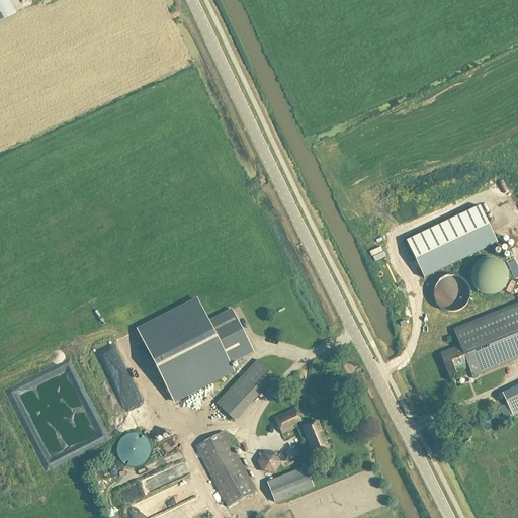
[(0,0),(0,19),(14,12),(8,0),(0,0)]
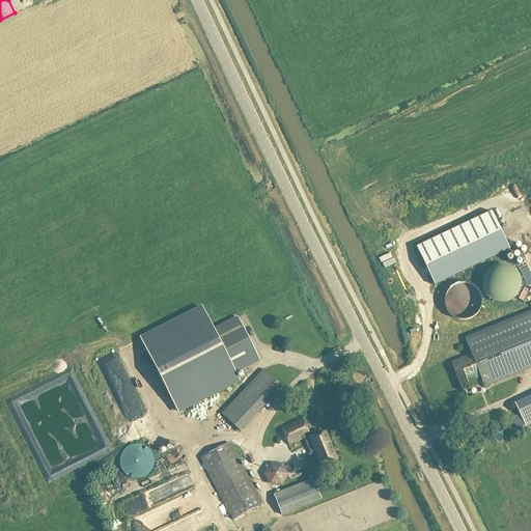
[(492,212),(416,247),(434,285),(509,249),(492,212)]
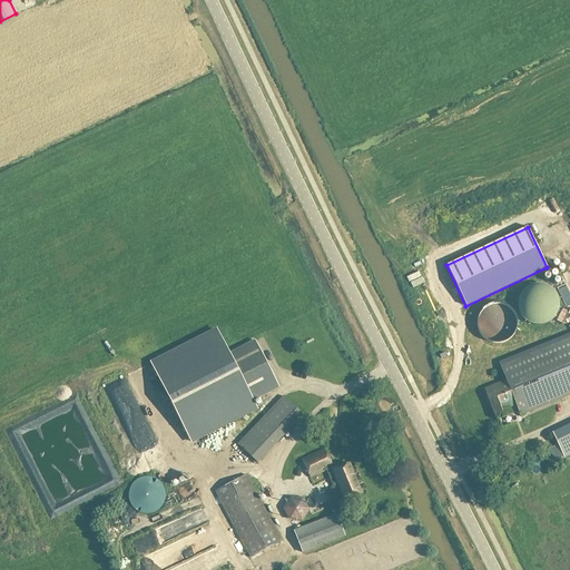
[(229,352),(218,330),(151,363),(190,441),(257,408),(254,400),(278,387),(254,340),(229,352)]
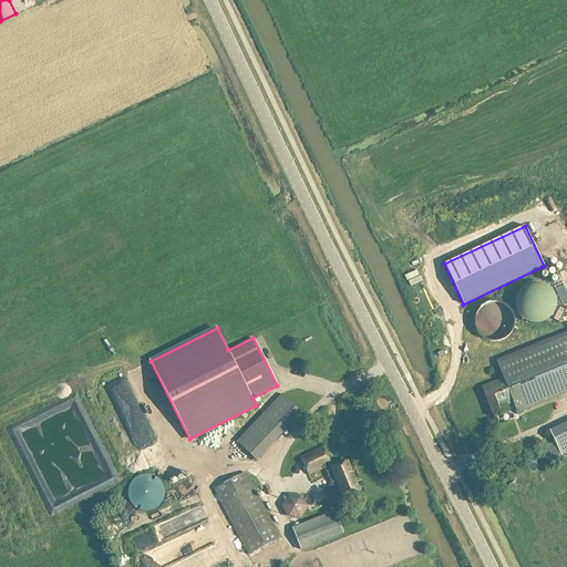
[(517,413),(558,397),(566,393),(566,333),(496,362),(503,379),(482,388),(494,418),(508,411),(506,405),(513,402),(517,413)]
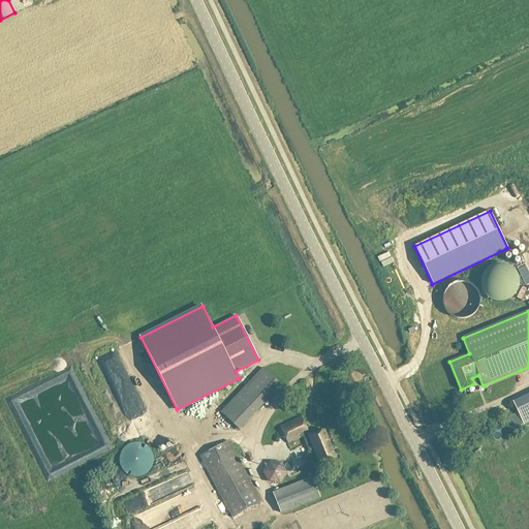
[(103,355),(122,397),(135,391),(117,349),(103,355)]
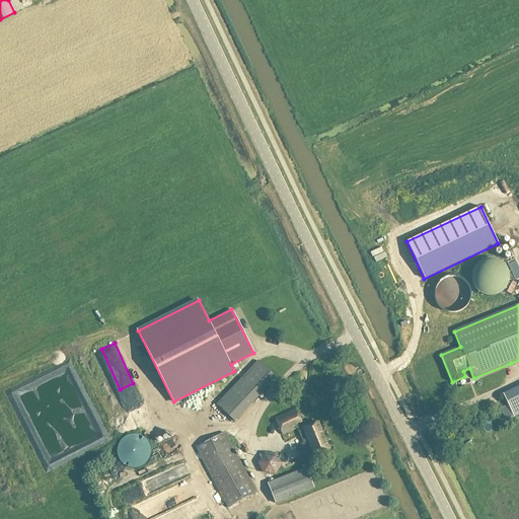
[(234,423),(275,378),(256,361),(216,405),(234,423)]
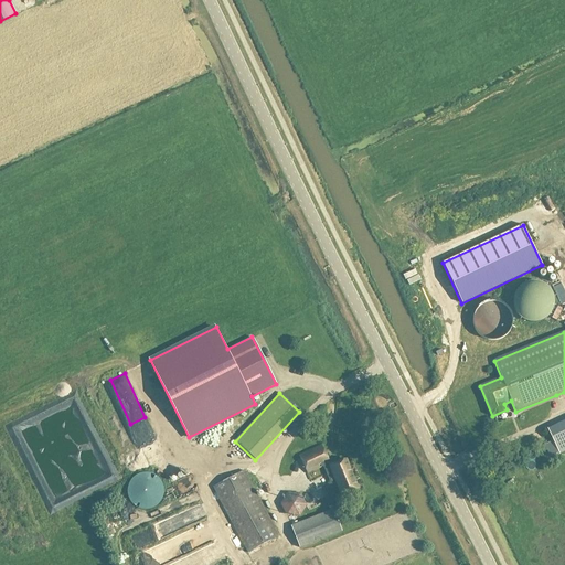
[(564,420),(547,430),(558,454),(564,450),(564,420)]
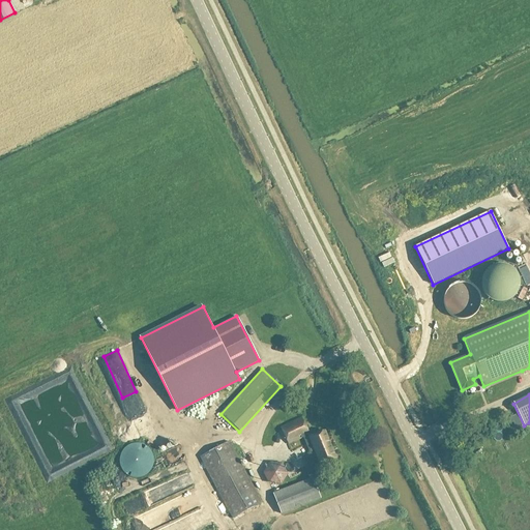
[(301,418),(281,429),(288,444),(302,438),(310,455),(302,459),(306,466),(318,460),(320,464),(335,458),(324,432),(311,438),(308,435),(308,433),(301,418)]
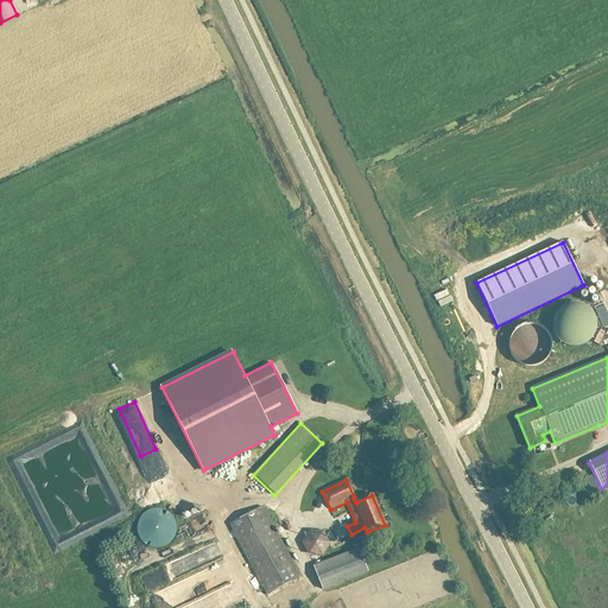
[(266,595),(299,577),(261,507),(228,525),(266,595)]
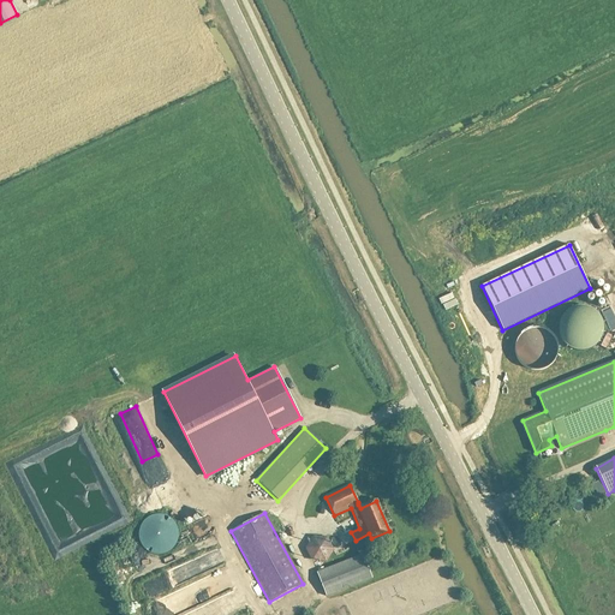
[(344,517),(348,527),(357,524),(352,514),(344,517)]
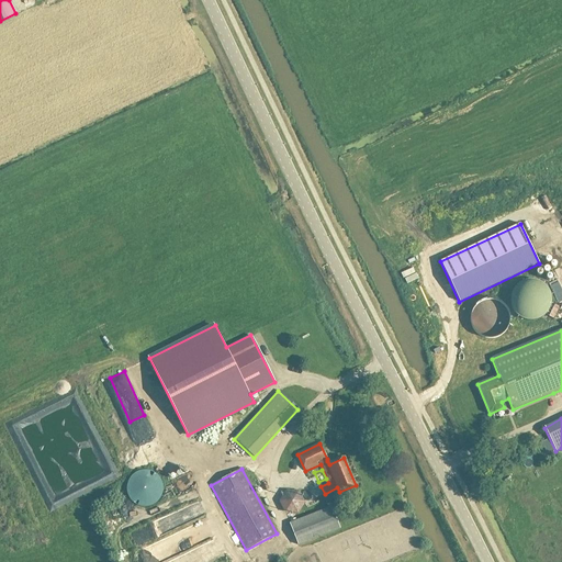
[(126,481),(136,498),(147,492),(137,474),(126,481)]
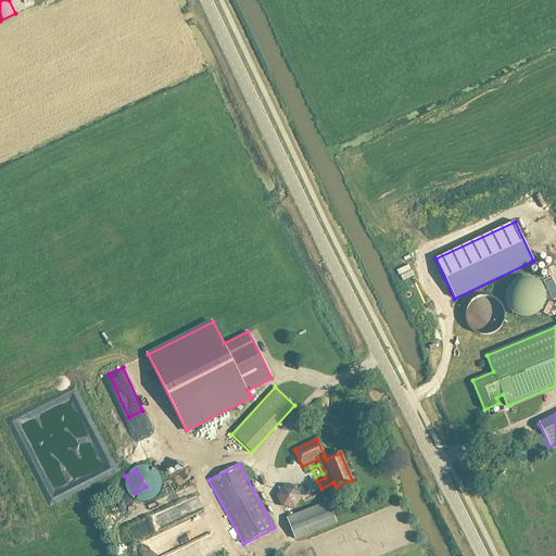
[(294,539),(336,522),(328,502),(286,518),(294,539)]
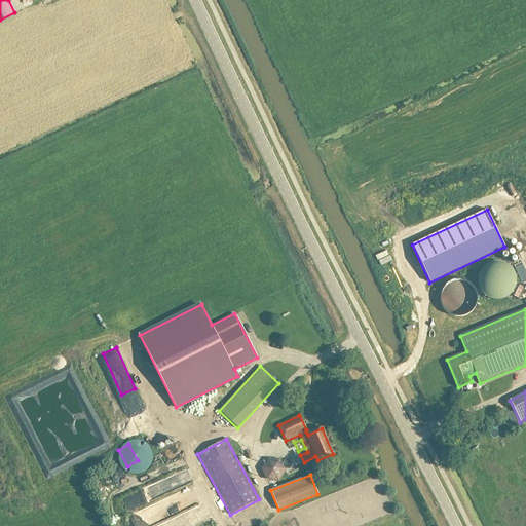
[(189,508),(147,525),(184,525),(195,521),(189,508)]
